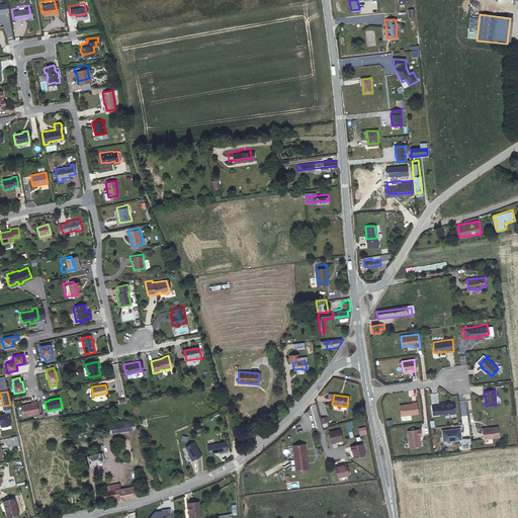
[(24,405),(21,406),(20,407),(22,417),(38,414),(35,402),(30,403),(30,404),(26,405),(25,406),(24,405)]
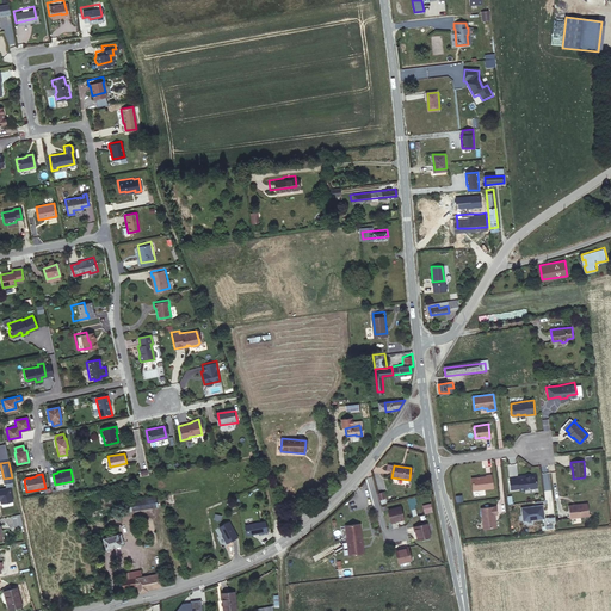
[(486,475),(470,477),(471,489),(492,487),(491,474),(486,474),(486,475)]
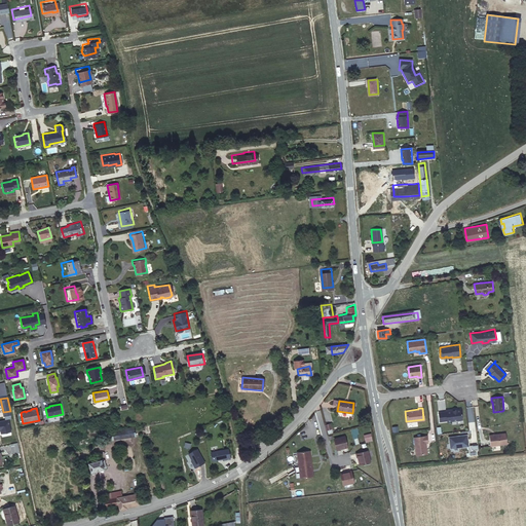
[(460,409),(453,410),(450,411),(450,410),(445,411),(438,412),(439,421),(446,420),(447,421),(461,418),(460,409)]
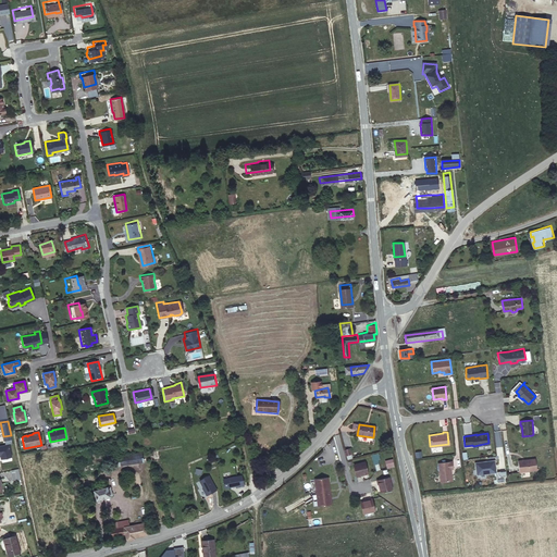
[(158,450),(141,453),(144,461),(160,459),(158,450)]
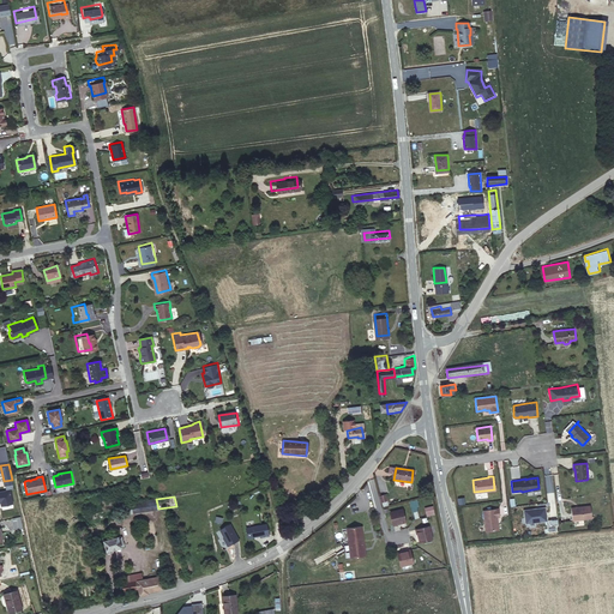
[(156,499),(122,505),(124,515),(158,509),(156,499)]
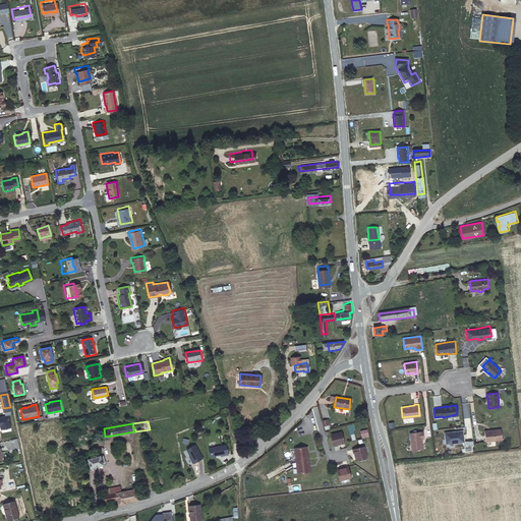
[(11,427),(0,428),(0,432),(1,438),(12,436),(11,427)]
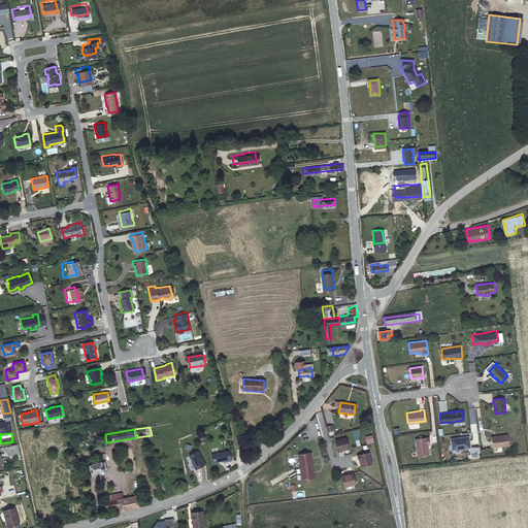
[(497,435),(492,436),(493,448),(508,446),(507,434),(498,435),(498,436),(497,436),(497,435)]
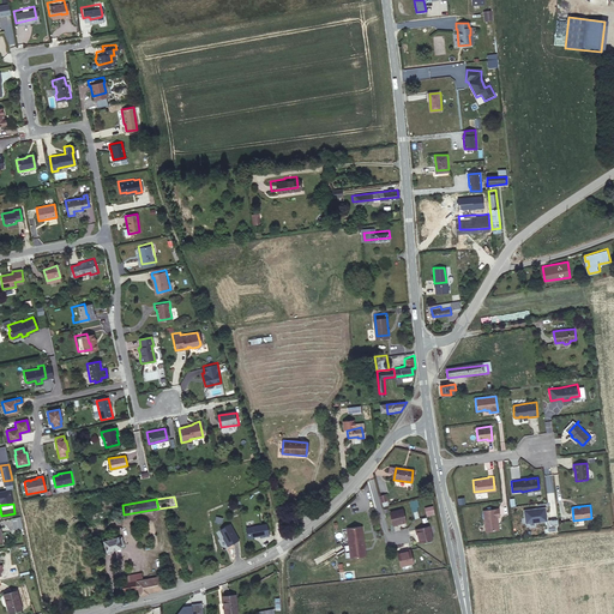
[(434,515),(433,506),(425,509),(427,517),(434,515)]
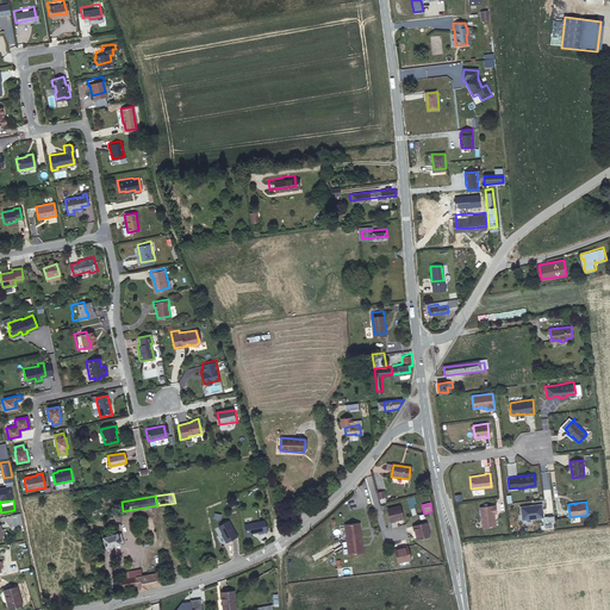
[(479,506),(481,528),(495,526),(493,520),(492,517),(493,517),(492,512),(496,512),(495,504),(479,506)]
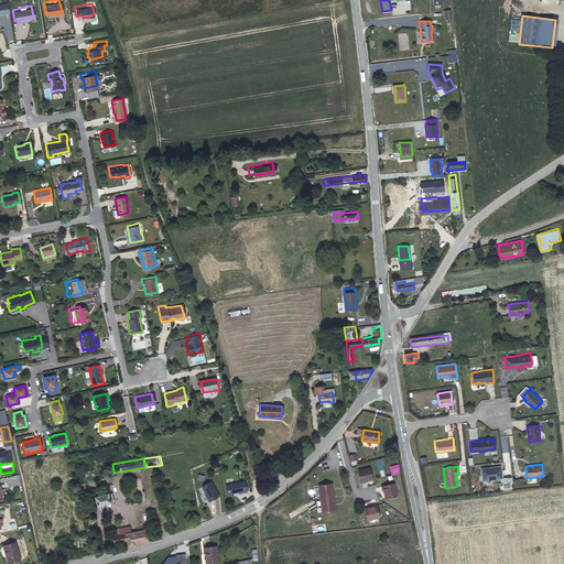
[(358,469),(360,483),(365,481),(365,480),(372,478),(369,467),(358,469)]
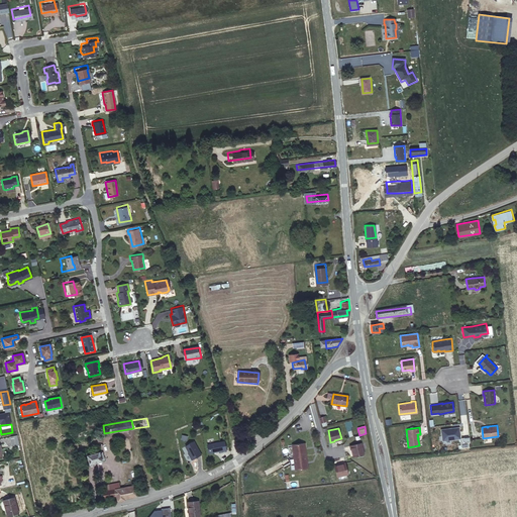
[(460,438),(458,429),(450,430),(449,429),(441,430),(442,441),(460,438)]
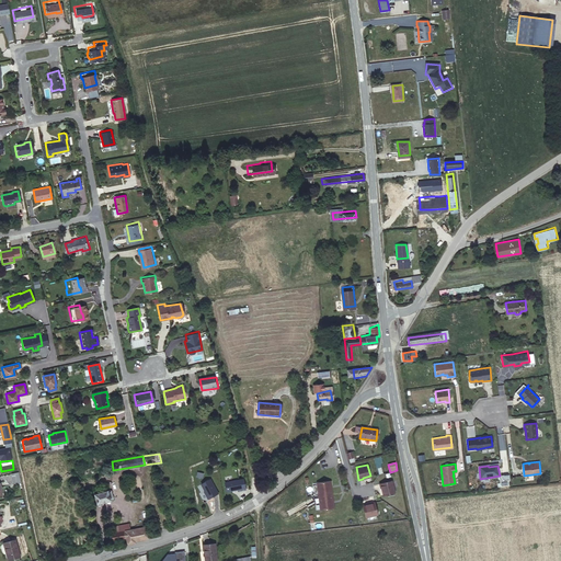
[(14,469),(7,471),(9,482),(16,480),(14,469)]
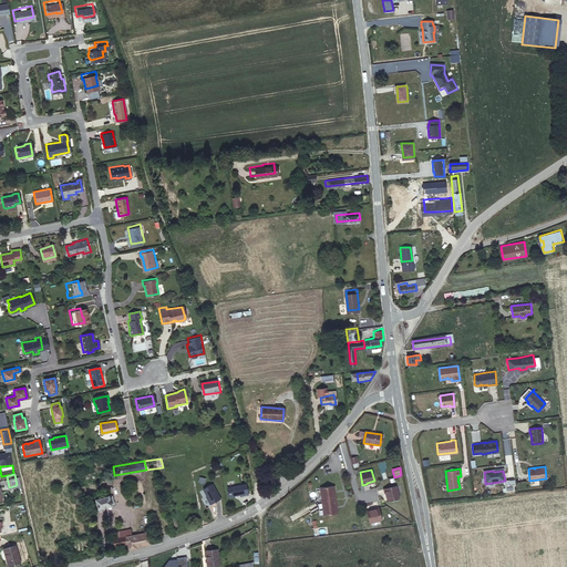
[(247,482),(228,486),(230,495),(241,492),(241,493),(249,491),(247,482)]
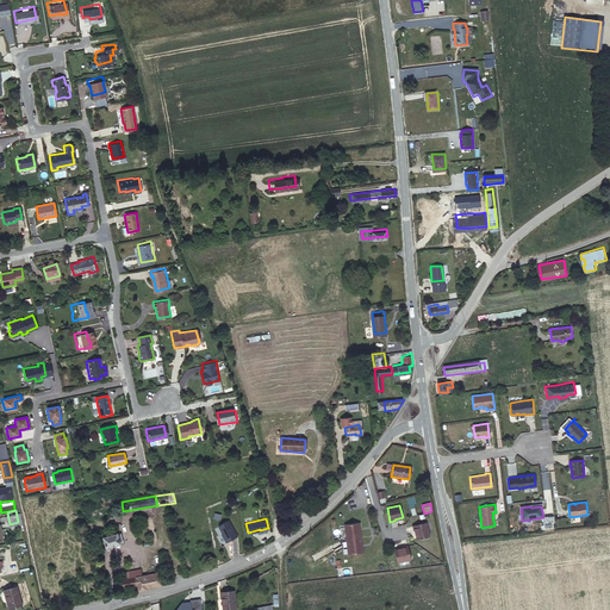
[(237,536),(226,522),(218,528),(223,534),(224,536),(223,536),(228,542),(237,536)]
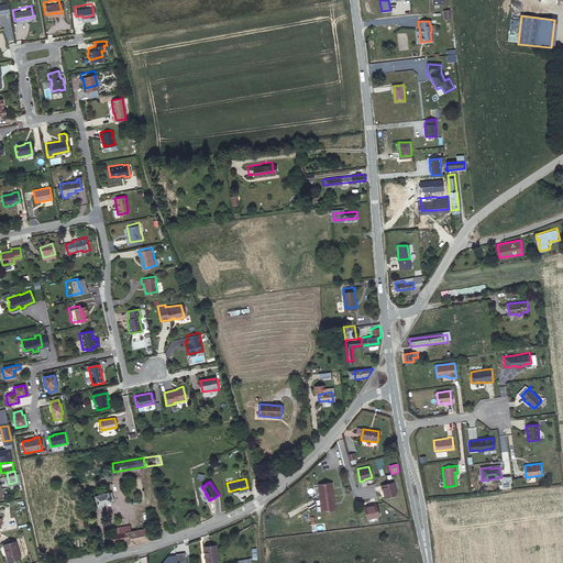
[(335,510),(332,483),(318,485),(321,511),(335,510)]
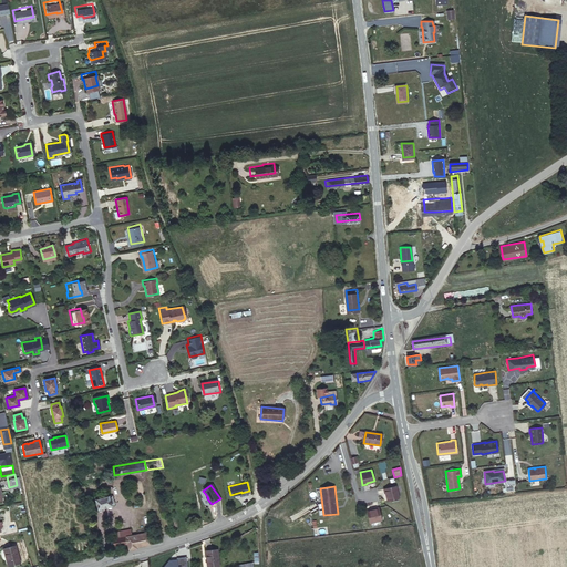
[(388,501),(399,497),(397,486),(383,490),(384,494),(385,494),(388,501)]
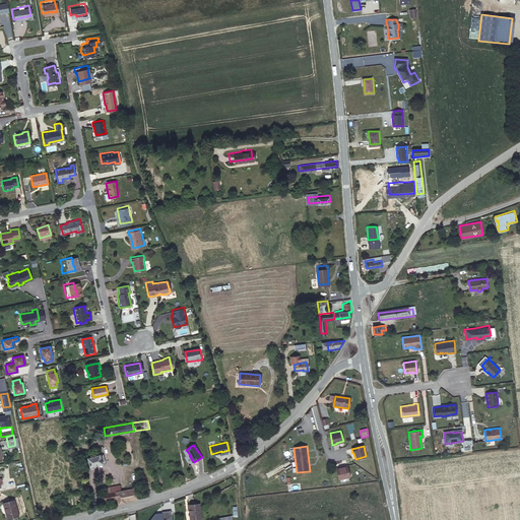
[(103,457),(102,454),(88,457),(90,467),(104,464),(103,461),(106,460),(105,456),(103,457)]
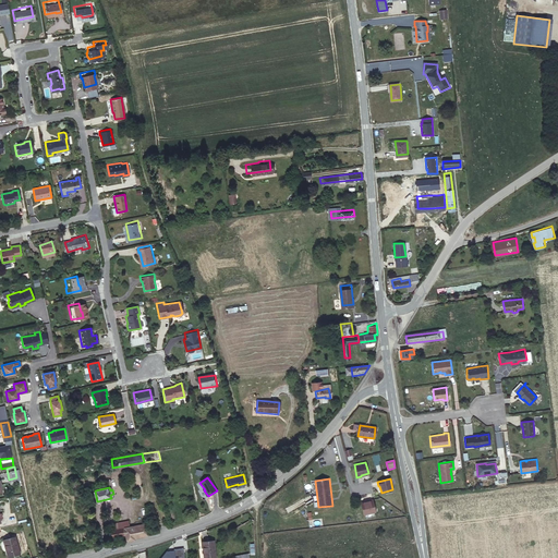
[(362,504),(364,514),(376,512),(373,499),(368,500),(368,501),(362,504)]
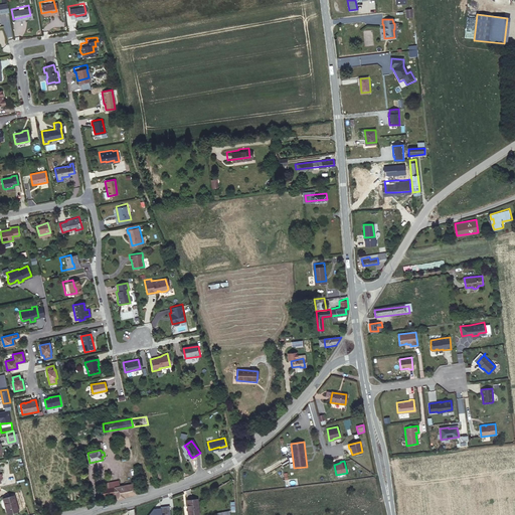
[(138,495),(137,485),(104,489),(105,498),(118,496),(118,500),(126,499),(126,497),(138,495)]
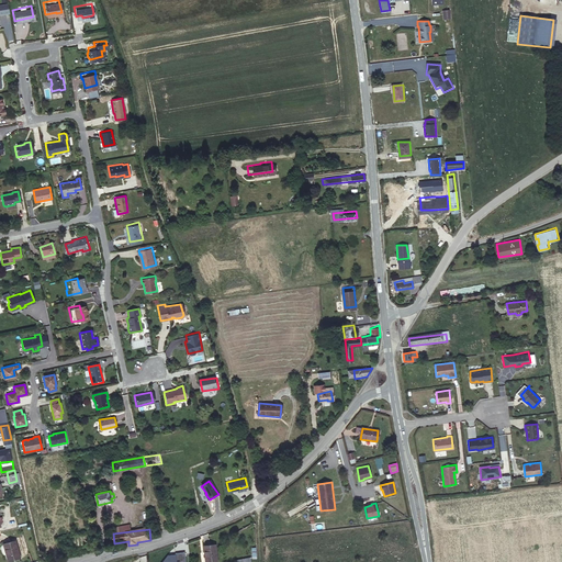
[(18,558),(14,540),(2,543),(4,553),(7,553),(7,559),(18,558)]
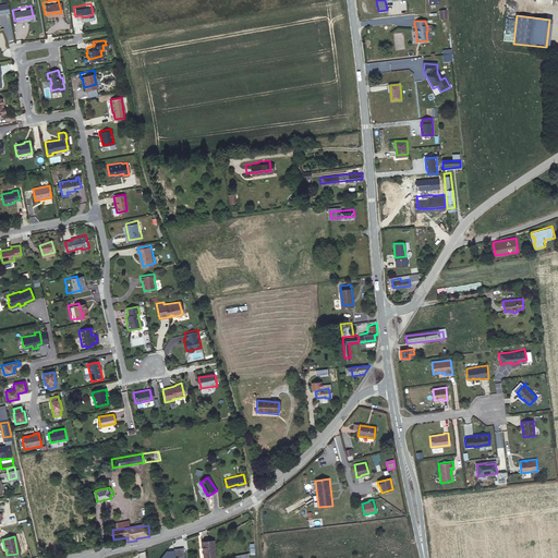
[(208,557),(216,557),(214,538),(201,541),(203,557),(208,557)]
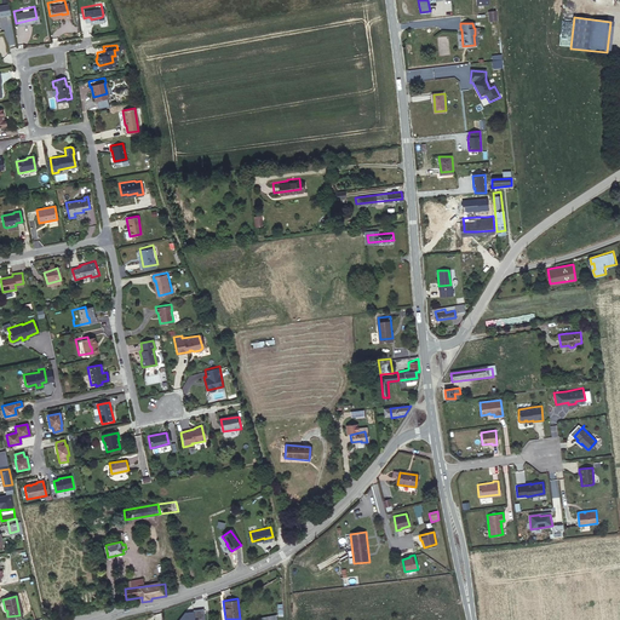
[(185,613),(184,614),(179,619),(205,619),(204,609),(194,610),(194,612),(190,613),(185,613)]
